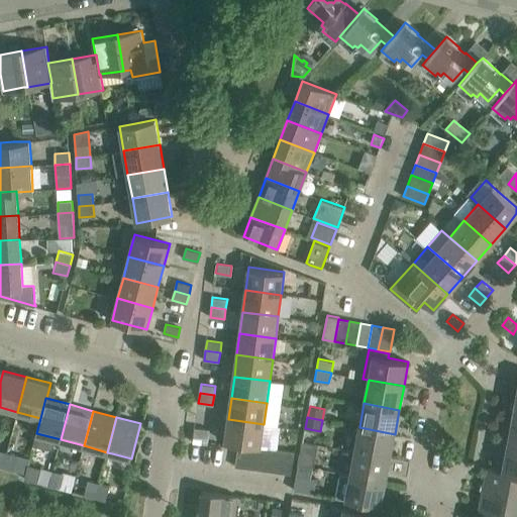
[(261,446),(264,424),(228,419),(225,441),(239,443),(250,445),(261,446)]
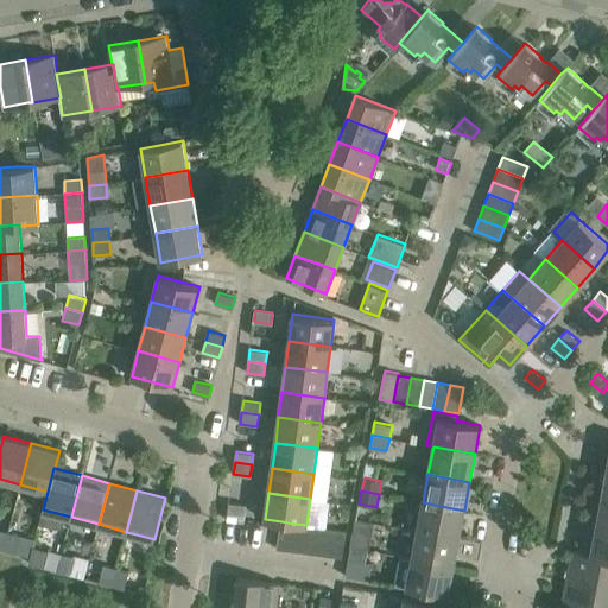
[(607,529),(607,499),(601,499),(596,526),(607,529)]
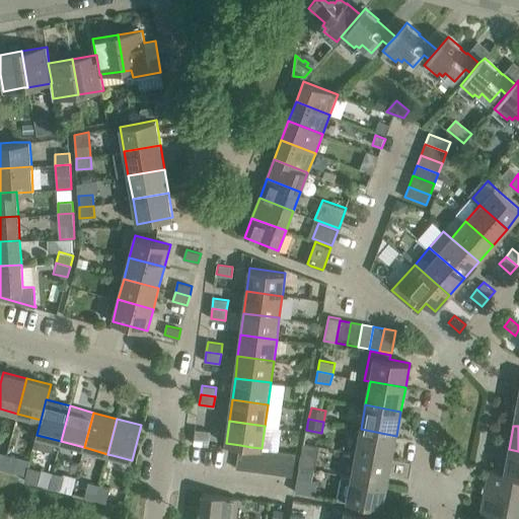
[(210,431),(196,429),(195,439),(209,441),(210,431)]
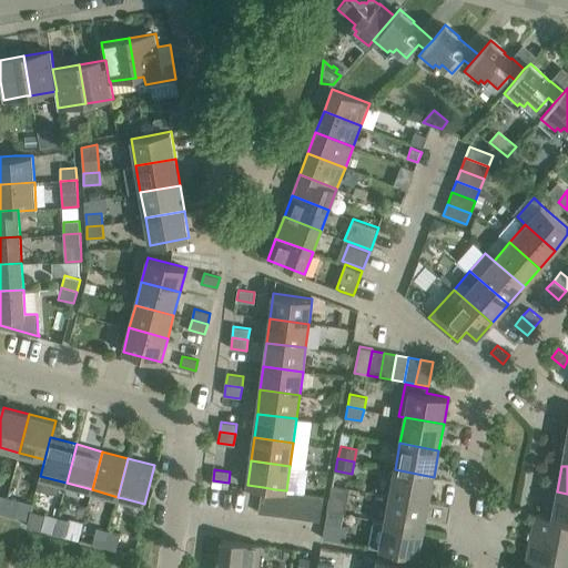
[(428,503),(434,477),(395,469),(389,495),(428,503)]
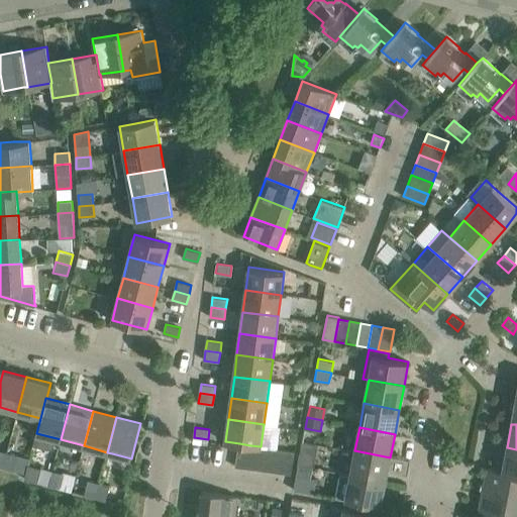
[(247,468),(250,445),(239,443),(236,467),(247,468)]
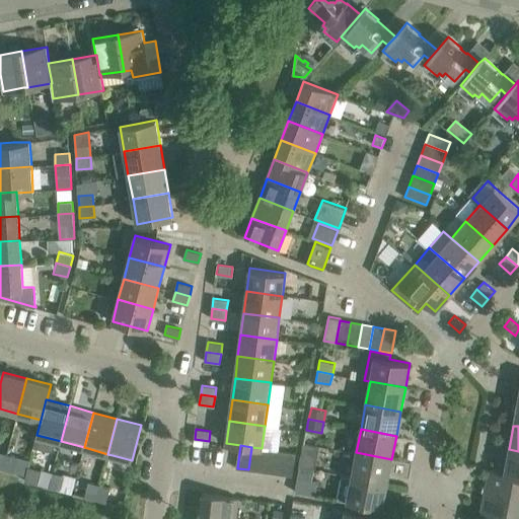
[(258,471),(262,448),(251,447),(248,469),(258,471)]
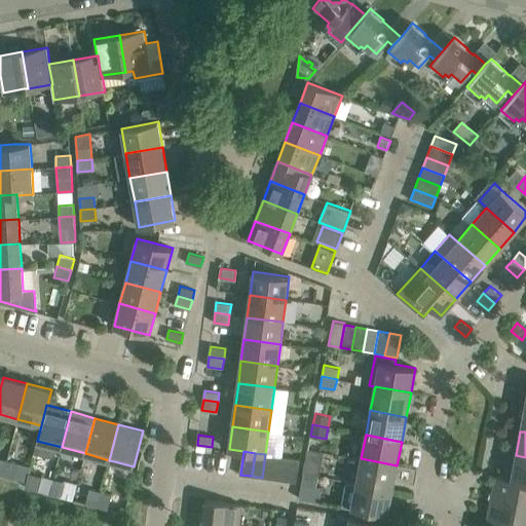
[(322,456),(307,453),(304,473),(317,476),(322,456)]
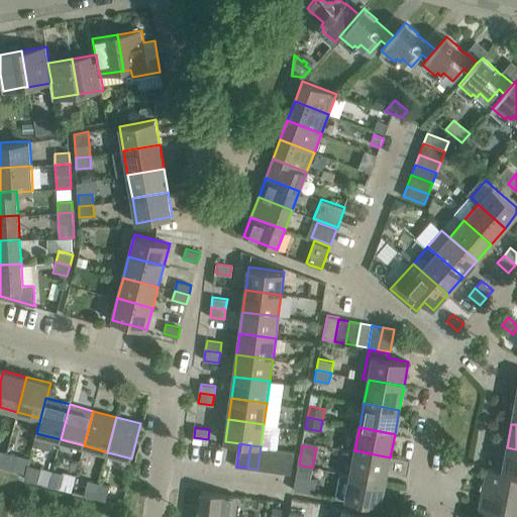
[(269,471),(272,448),(261,446),(257,470),(269,471)]
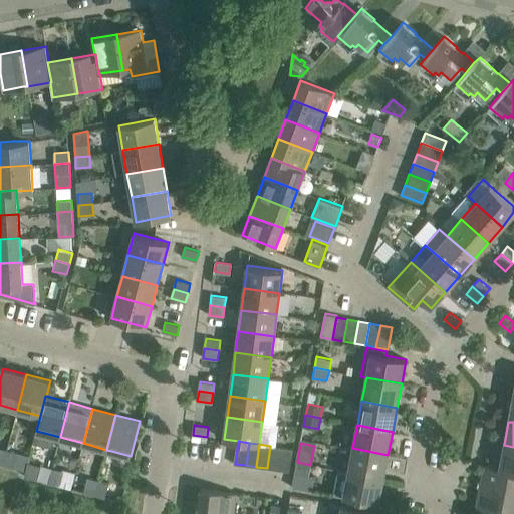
[(513,447),(504,445),(500,468),(499,469),(513,471),(513,447)]
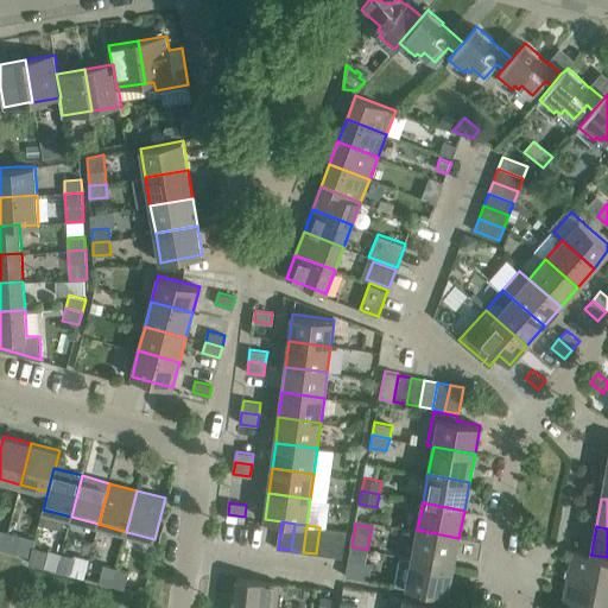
[(329,556),(333,529),(320,527),(316,553),(329,556)]
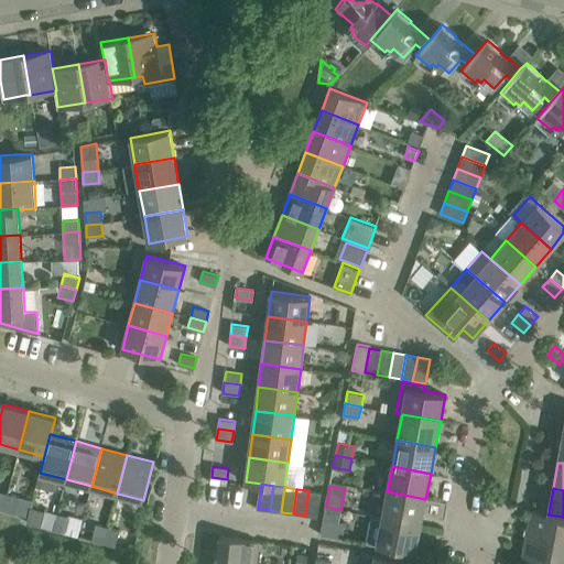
[(322,492),(308,490),(305,516),(317,517),(322,492)]
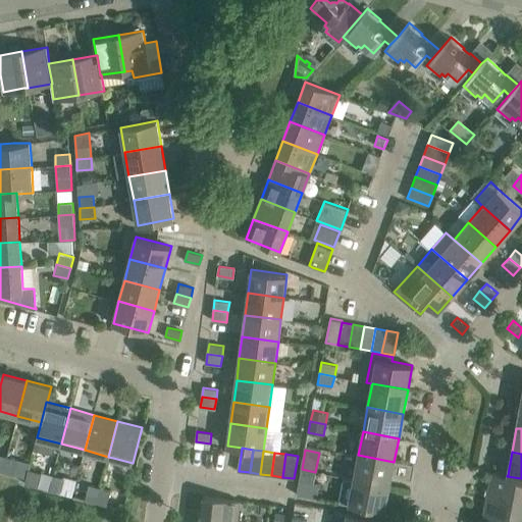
[(389,486),(394,462),(358,455),(354,479),(389,486)]
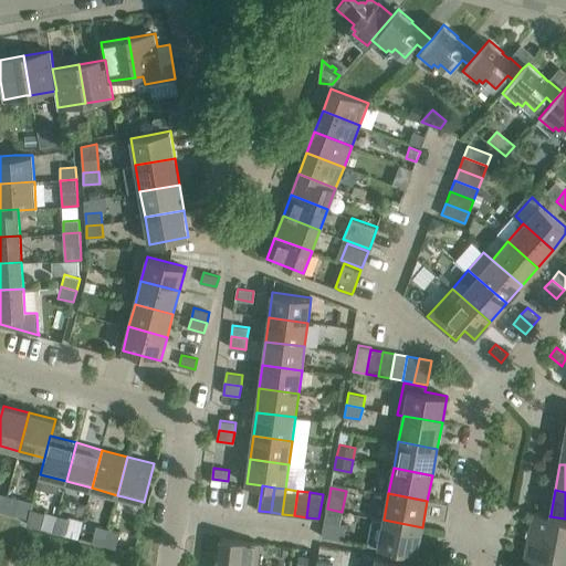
[(19,499),(7,495),(2,511),(14,514),(19,499)]
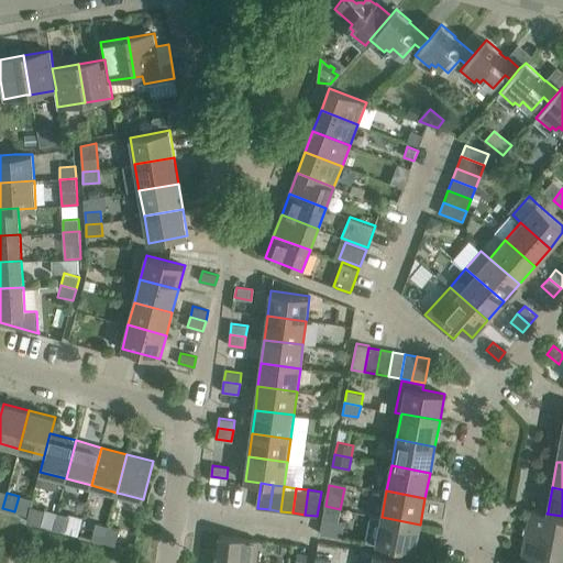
[(341,509),(340,509),(326,506),(322,518),(339,521),(341,509)]
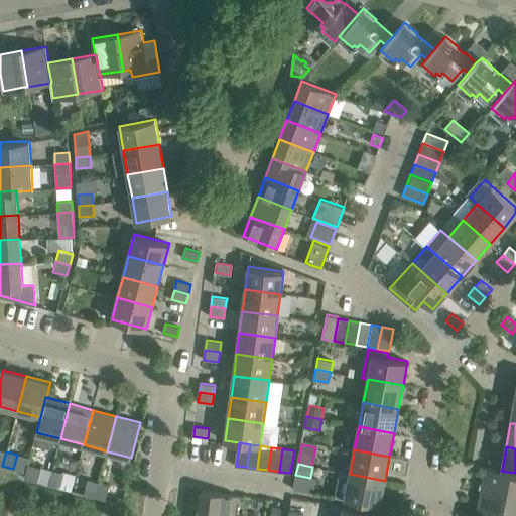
[(48,484),(51,470),(40,467),(37,481),(48,484)]
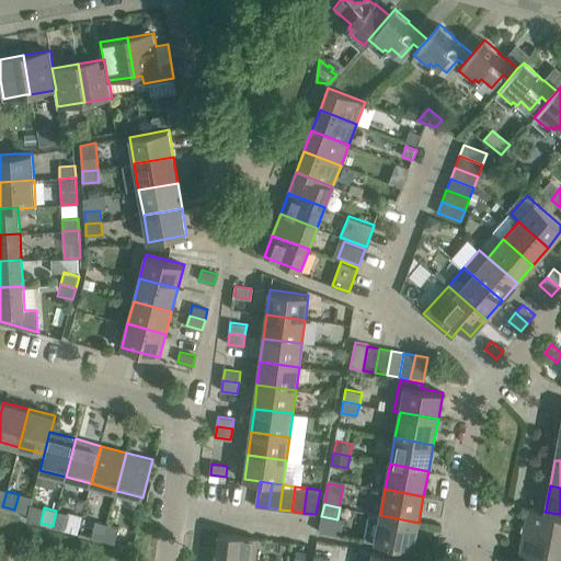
[(560,541),(560,514),(545,512),(546,511),(528,507),(524,535),(560,541)]
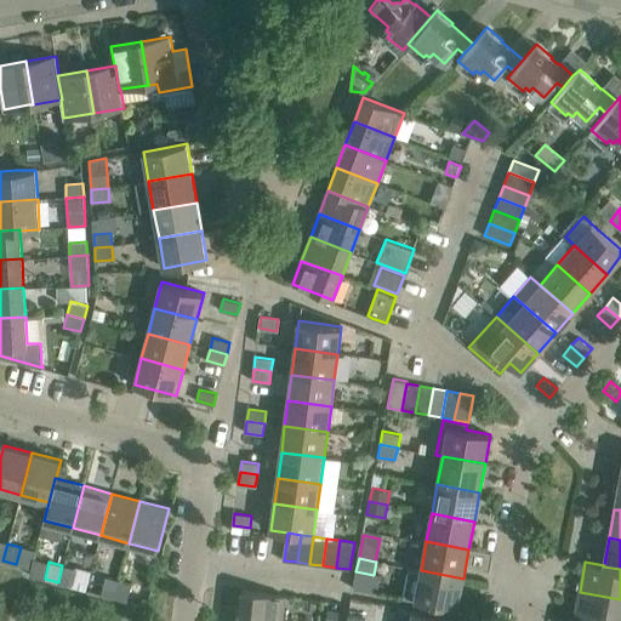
[(75,569),(62,565),(58,582),(70,586),(75,569)]
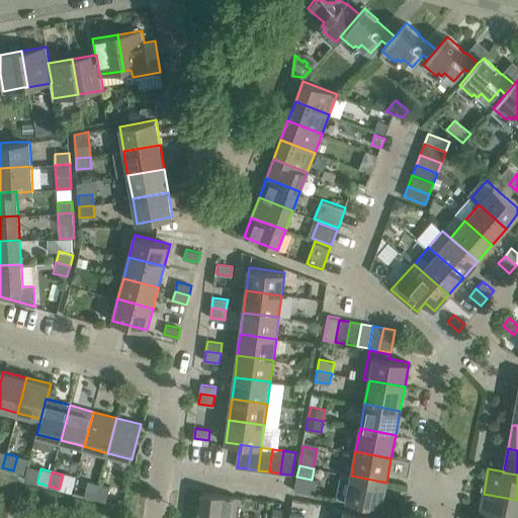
[(351,476),(342,473),(338,499),(381,507),(386,483),(351,476)]
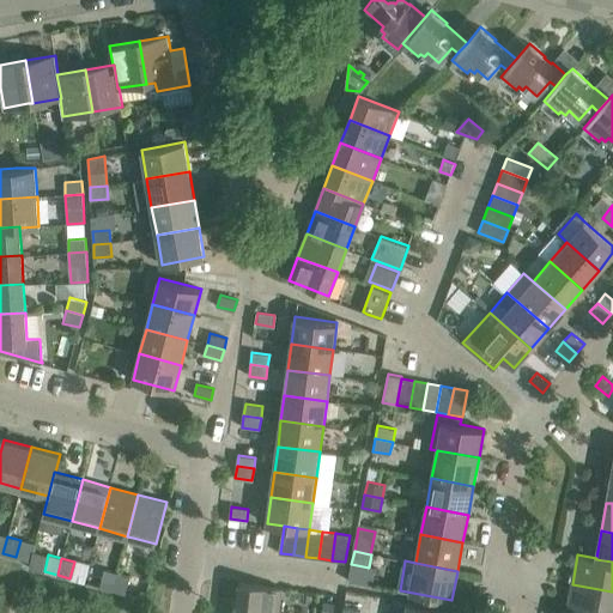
[(113,589),(117,572),(104,569),(99,587),(113,589)]
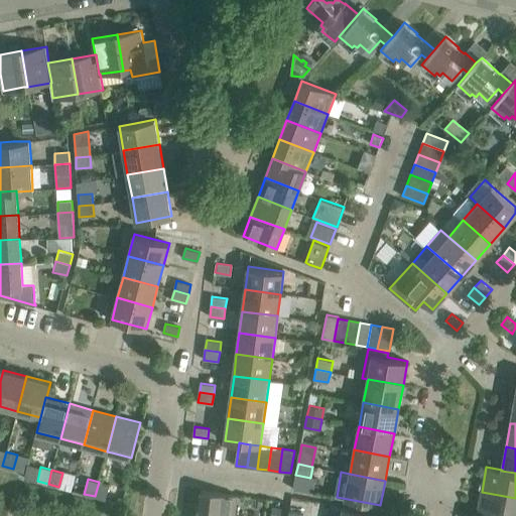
[(109,485),(99,482),(95,496),(106,499),(109,485)]
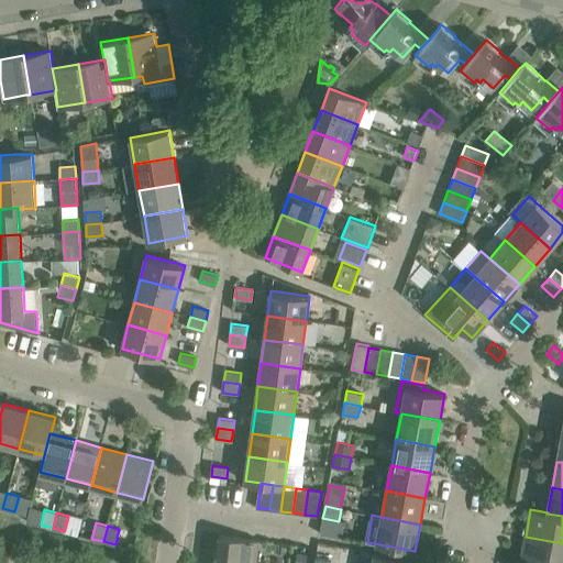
[(255,562),(258,540),(220,534),(217,558),(255,562)]
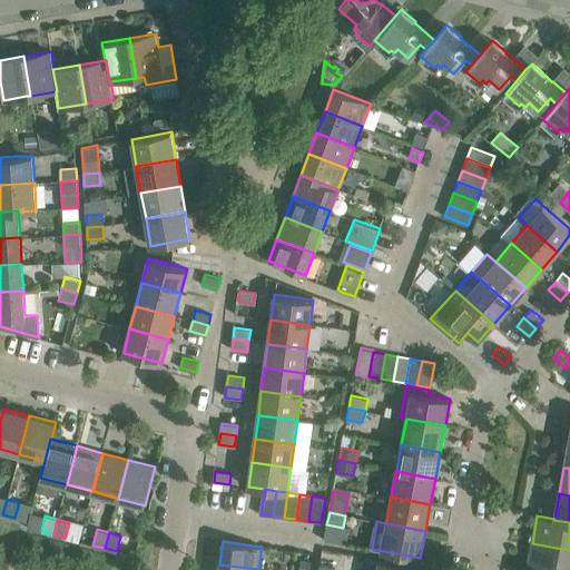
[(530,569),(567,569),(569,553),(569,550),(532,543),(527,569),(530,569)]
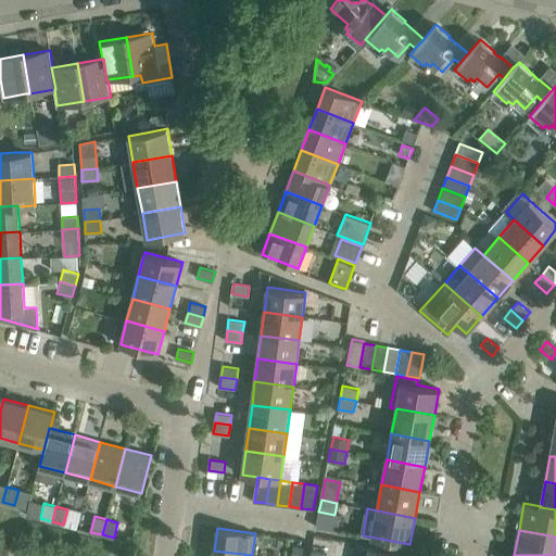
[(293,544),(291,555),(302,555),(304,545),(293,544)]
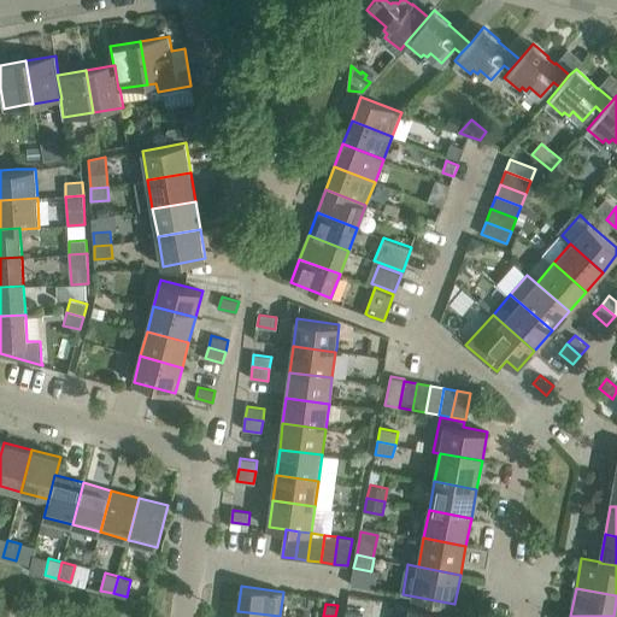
[(411,605),(407,616),(452,616),(453,613),(411,605)]
